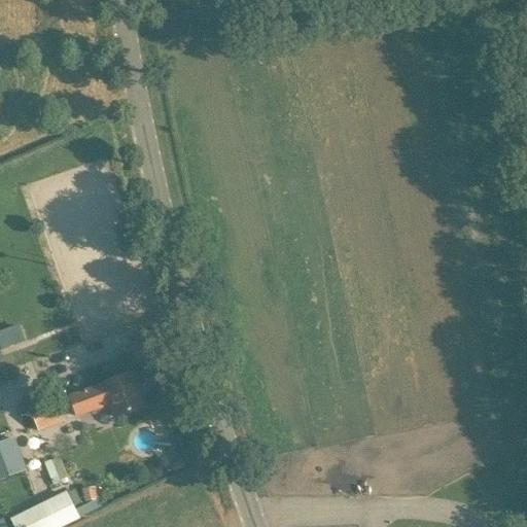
[(0,348),(0,349),(22,341),(15,323),(0,329),(0,348)]
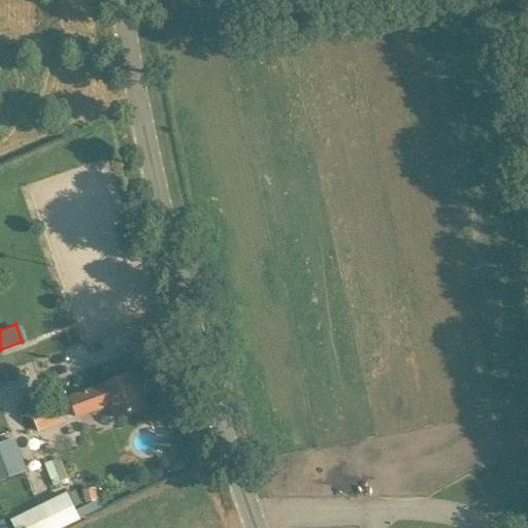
[(132,375),(112,382),(69,398),(76,418),(110,405),(114,419),(144,408),(132,375)]
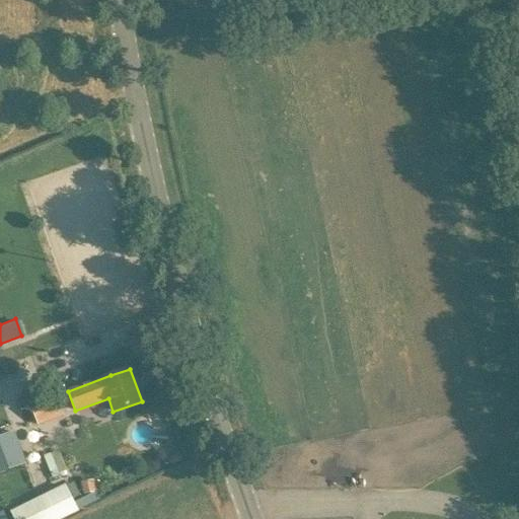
[(64,415),(57,395),(31,405),(38,425),(64,415)]
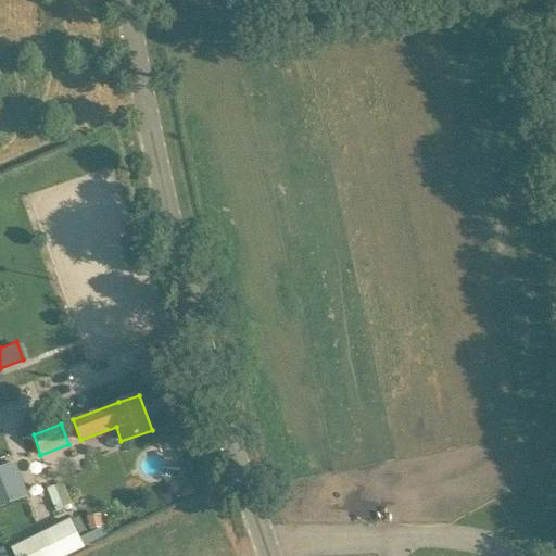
[(0,508),(17,502),(4,467),(0,468),(0,508)]
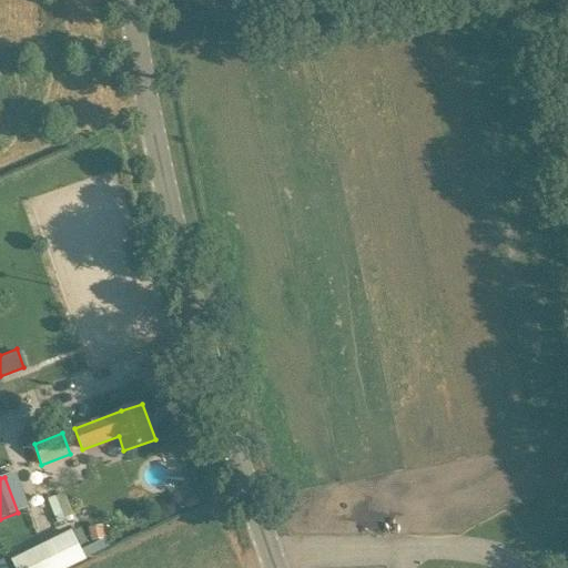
[(198,495),(184,499),(188,508),(201,504),(198,495)]
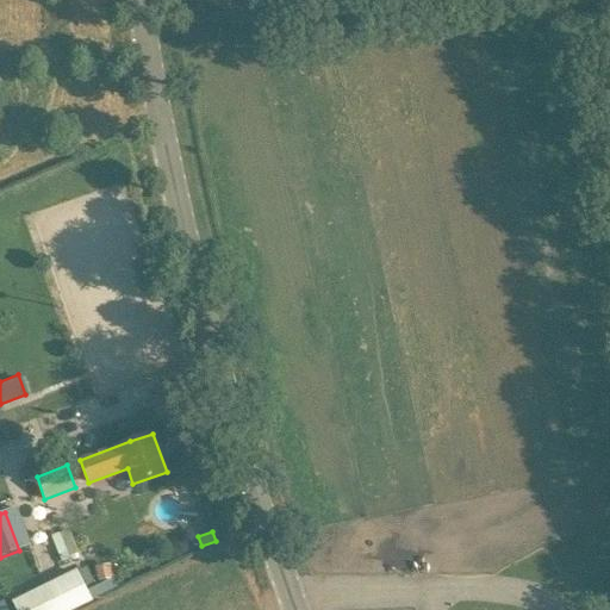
[(62,609),(49,583),(12,602),(17,609),(62,609)]
